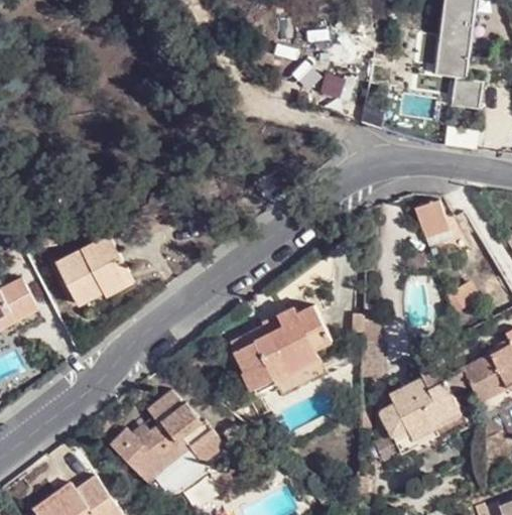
[(475,0),(443,0),(435,71),(455,74),(451,102),(479,106),(483,78),(466,76),(475,0)]
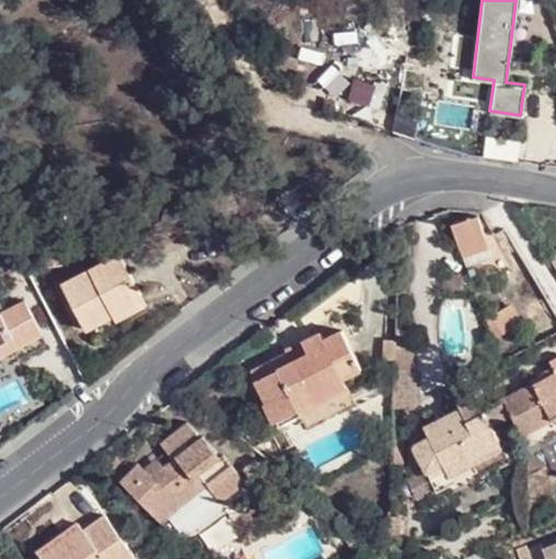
[(412,104),(369,93),(363,114),(406,126),(412,104)]
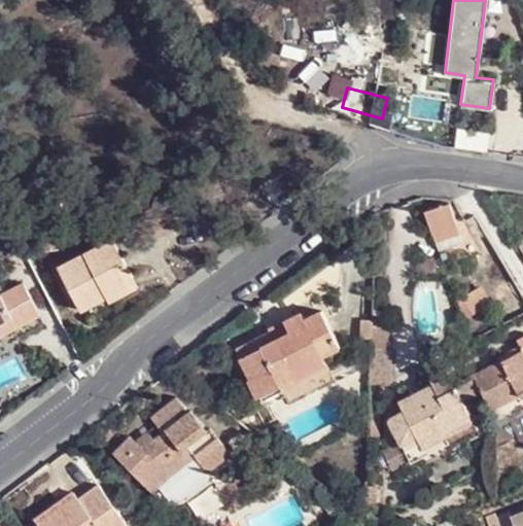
[(442,210),(419,218),(426,240),(450,232),(442,210)]
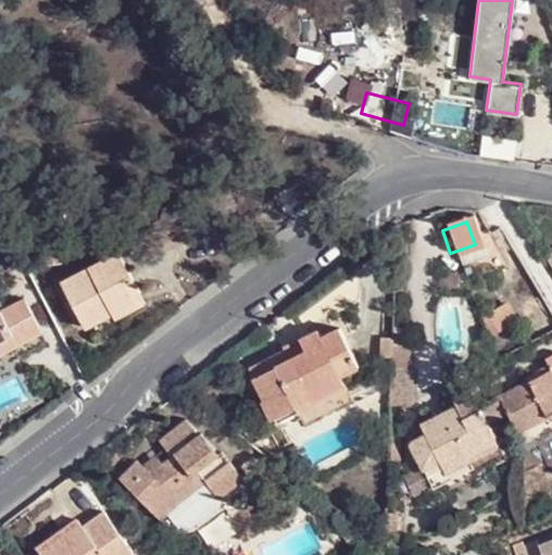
[(85,322),(113,305),(110,299),(140,281),(120,243),(60,277),(85,322)]
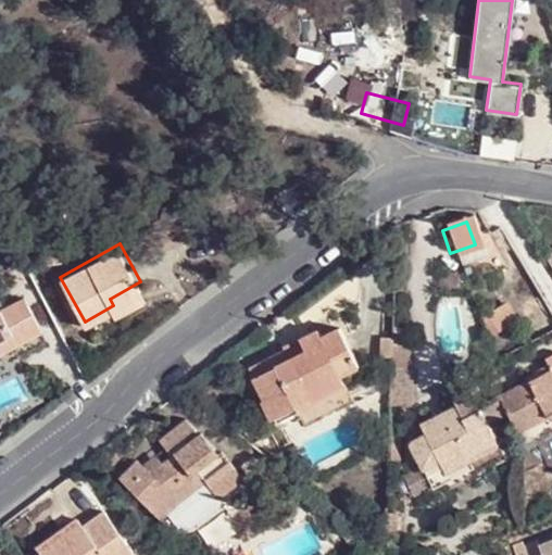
[(110,299),(113,305),(117,313),(147,293),(140,281),(110,299)]
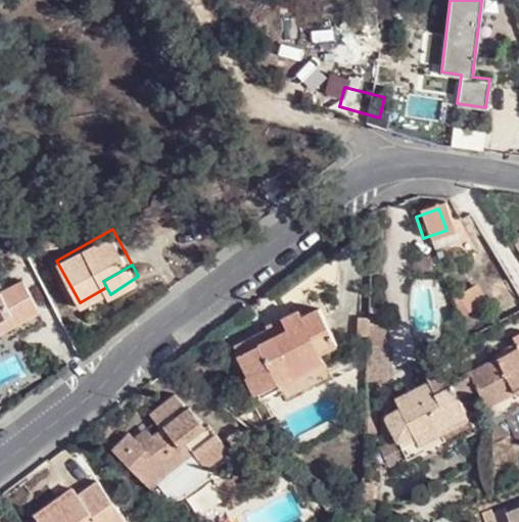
[(0,322),(11,315),(16,324),(44,309),(25,275),(0,290),(0,322)]
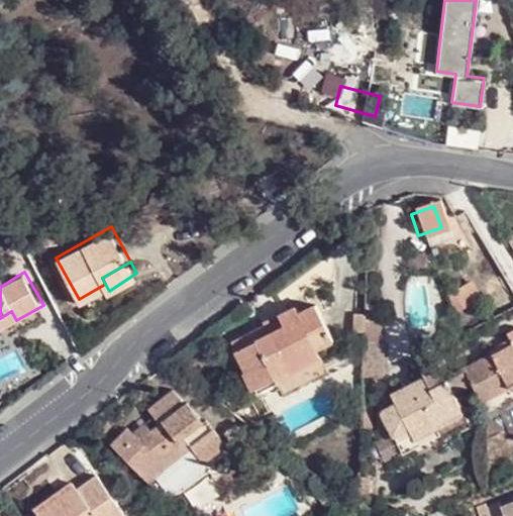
[(452,313),(477,300),(468,284),(443,296),(452,313)]
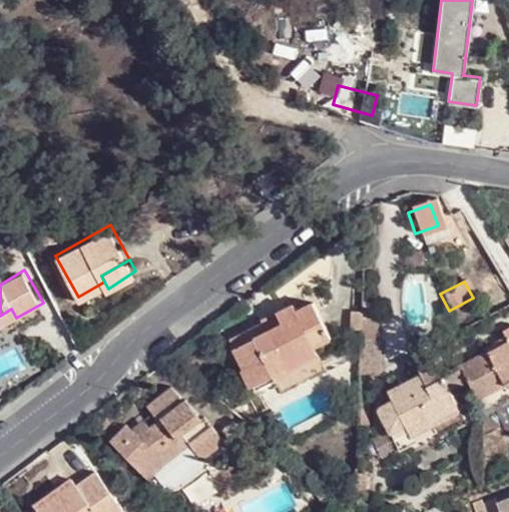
[(253,339),(230,351),(248,385),(313,355),(310,347),(328,339),(309,301),(291,310),(288,305),(274,312),(279,321),(251,333),(253,339)]
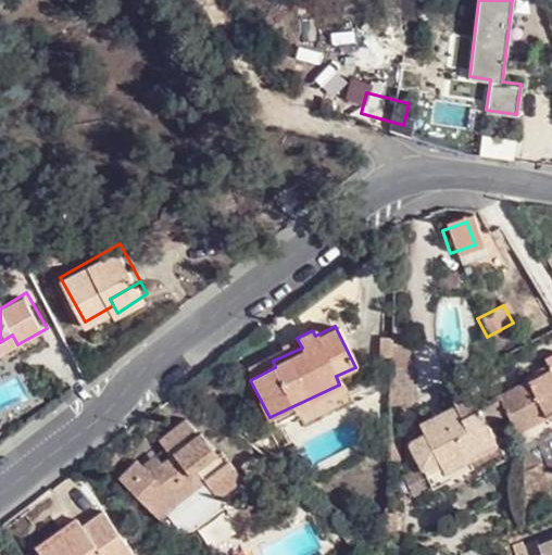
[(241,363),(250,380),(275,367),(273,361),(302,348),(297,338),(241,363)]
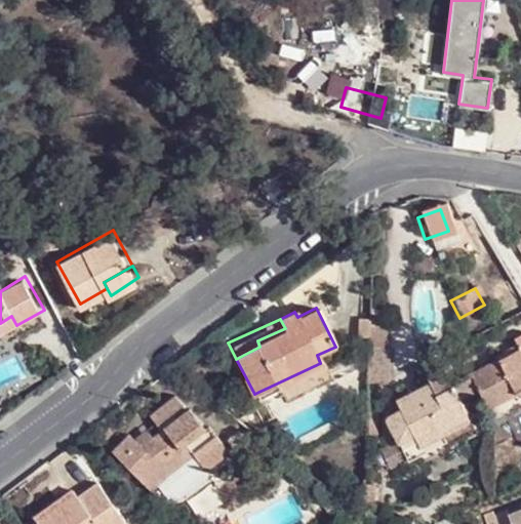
[(520,350),(493,363),(474,375),(492,407),(520,390),(520,337),(515,340),(520,350)]
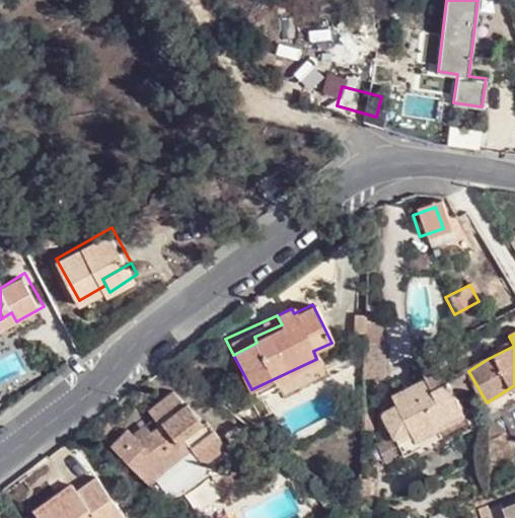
[(484,352),(488,359),(514,346),(509,337),(484,352)]
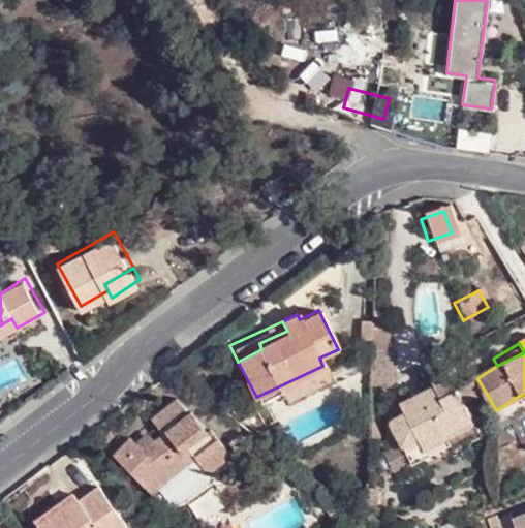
[(396,449),(389,454),(393,466),(406,460),(401,446),(411,442),(423,445),(443,436),(467,425),(458,400),(465,397),(461,387),(453,391),(441,371),(426,378),(430,389),(409,399),(412,409),(398,415),(390,432),(396,449)]
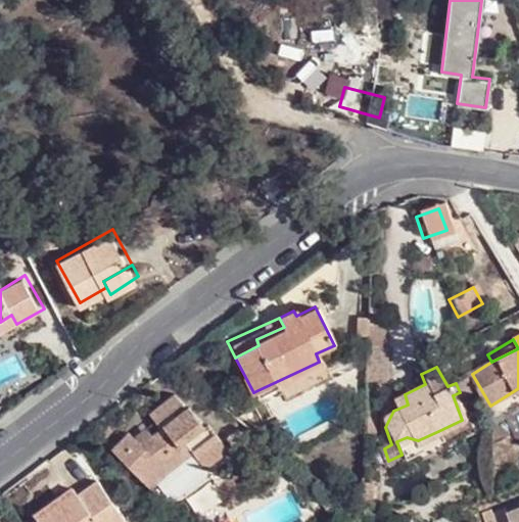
[(143,447),(135,437),(132,433),(129,433),(111,448),(164,507),(235,448),(220,430),(210,437),(173,393),(146,415),(153,422),(161,431),(143,447)]
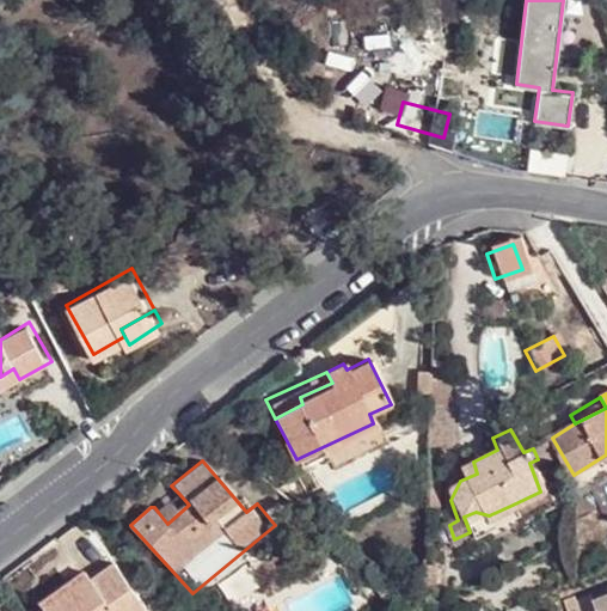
[(179,494),(158,512),(167,524),(189,505),(179,494)]
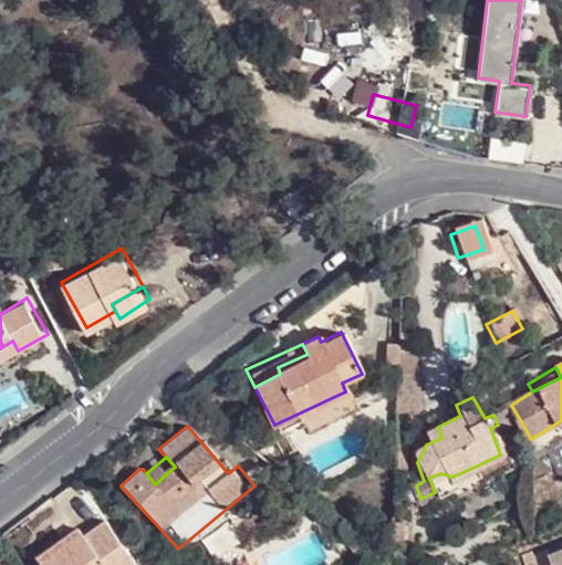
[(429,478),(435,492),(438,498),(478,479),(475,467),(453,477),(440,473),(429,478)]
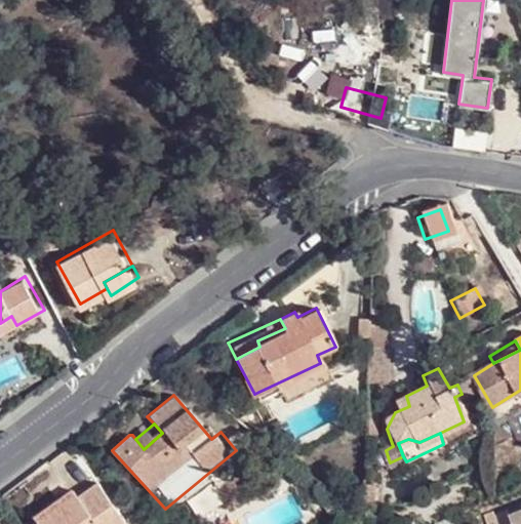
[(70,504),(65,496),(33,518),(36,523),(127,523),(97,483),(79,497),(70,504)]
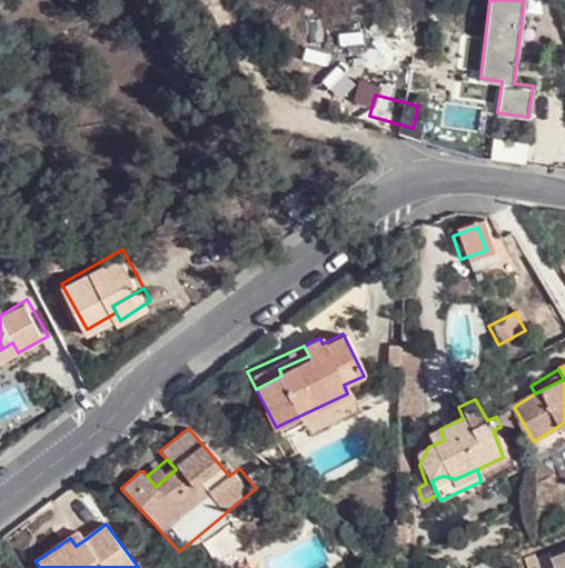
[(79,530),(70,538),(76,546),(86,539),(79,530)]
